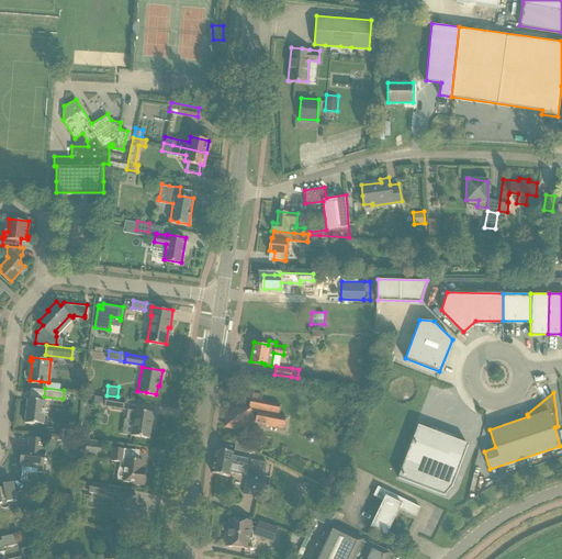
[(93,401),(104,402),(104,403),(124,407),(125,399),(117,397),(107,395),(94,393),(93,401)]
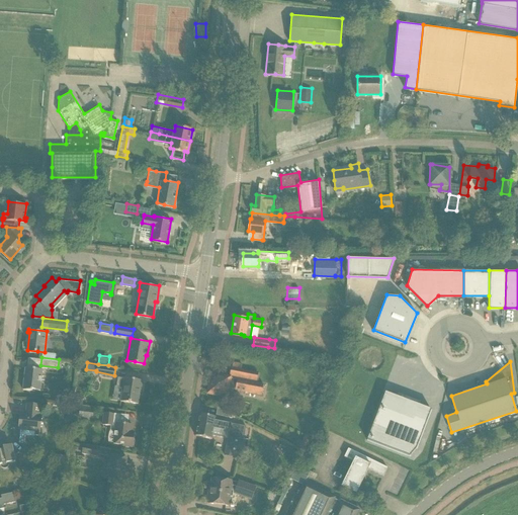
[(232,365),(230,373),(256,378),(258,370),(232,365)]
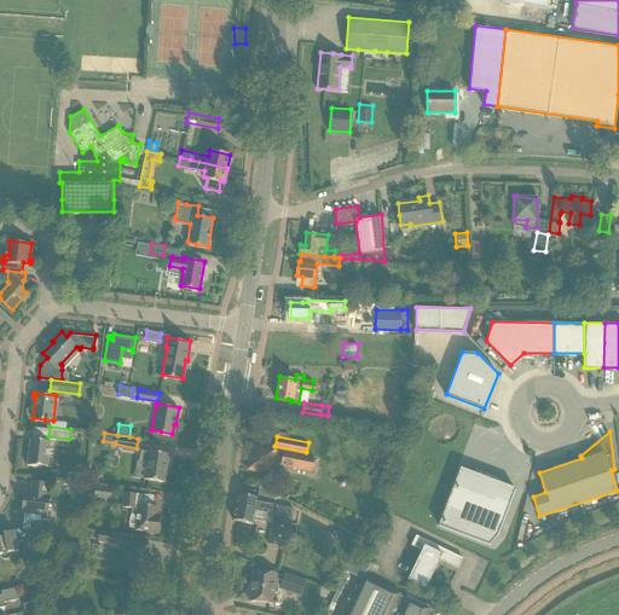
[(27,463),(39,464),(39,463),(47,464),(50,440),(30,437),(27,463)]
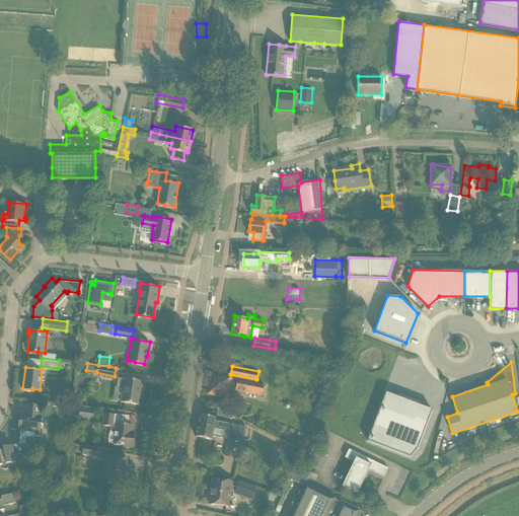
[(208,392),(218,394),(226,395),(228,387),(262,393),(264,383),(212,373),(208,392)]
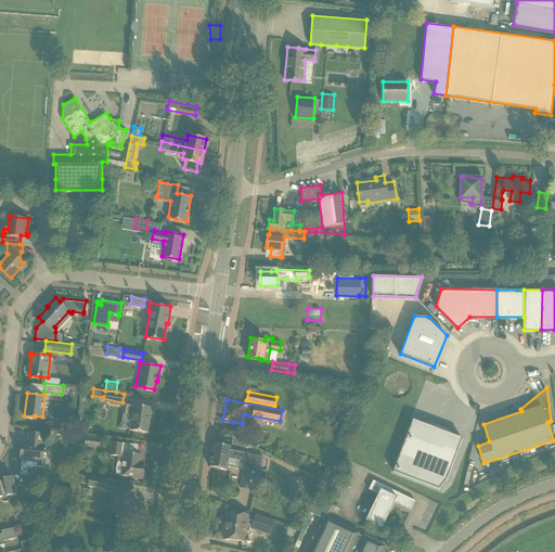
[(131,413),(131,418),(129,428),(147,431),(150,418),(152,418),(153,407),(133,403),(132,403),(126,402),(125,412),(131,413)]
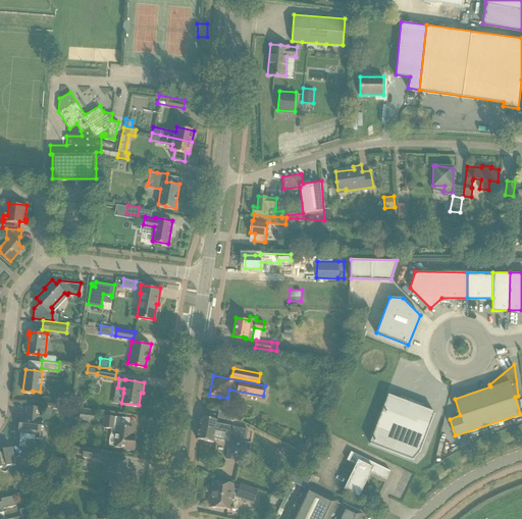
[(387,393),(369,442),(413,458),(420,450),(434,411),(387,393)]
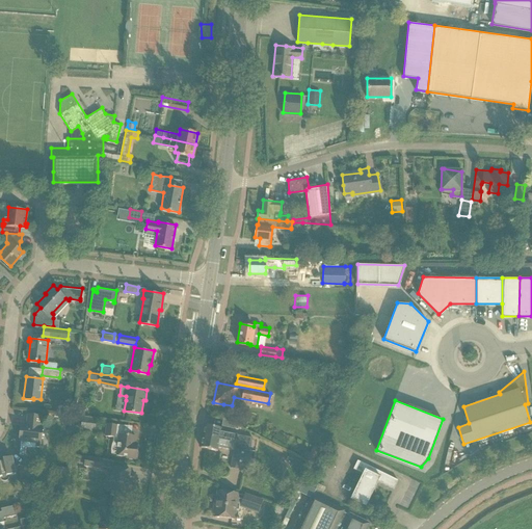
[(75,414),(84,414),(85,403),(76,403),(75,414)]
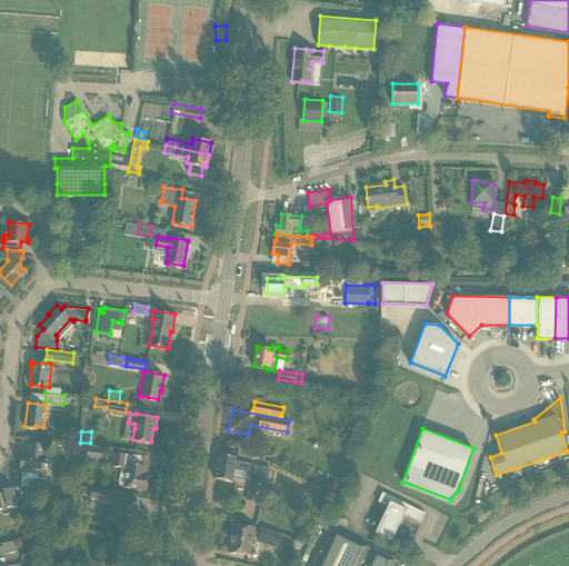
[(22,453),(20,469),(43,472),(46,455),(42,455),(43,444),(29,442),(28,454),(22,453)]
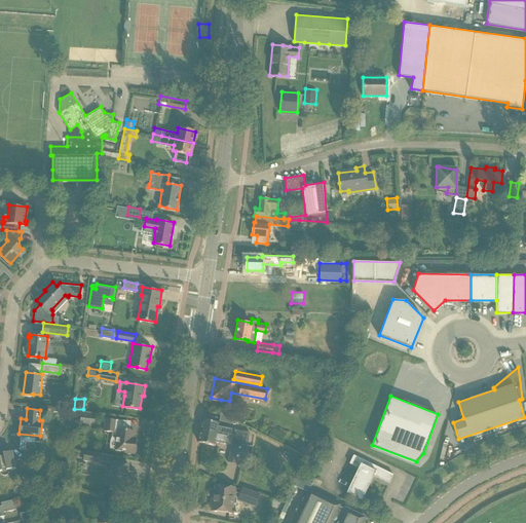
[(62,418),(70,419),(71,410),(63,409),(62,418)]
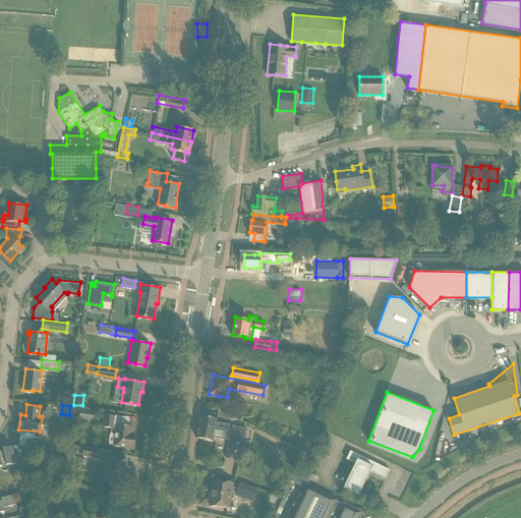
[(79,418),(94,419),(95,409),(80,407),(79,418)]
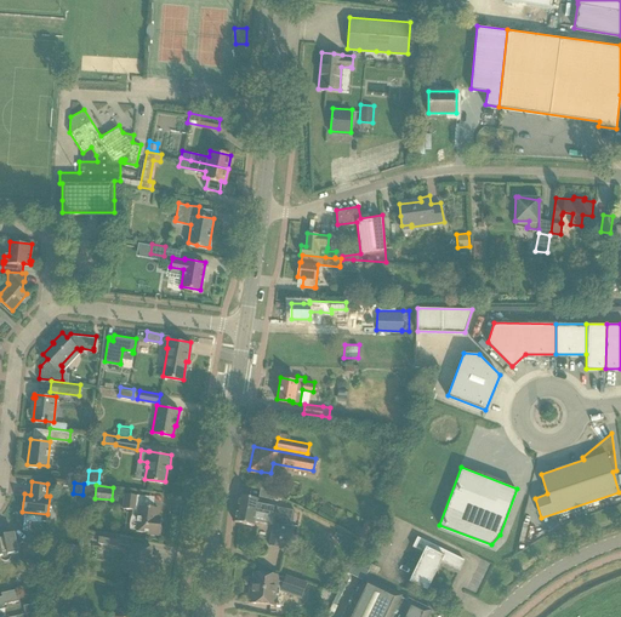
[(260,486),(258,495),(278,498),(279,490),(260,486)]
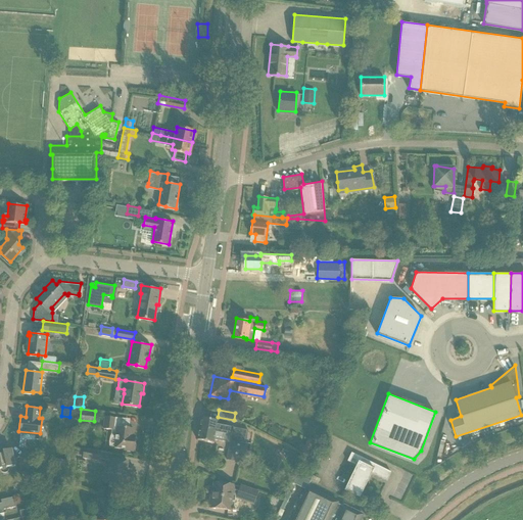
[(104,415),(102,426),(116,428),(114,446),(124,447),(124,448),(134,450),(135,439),(132,439),(133,427),(126,426),(127,424),(117,424),(119,417),(104,415)]
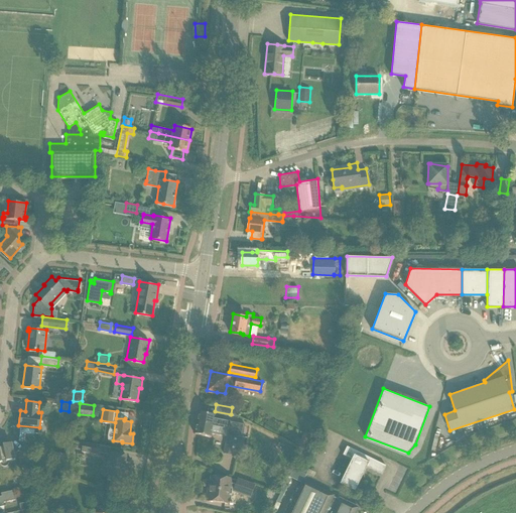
[(199,410),(197,421),(228,427),(227,431),(242,434),(244,423),(214,417),(215,413),(199,410)]
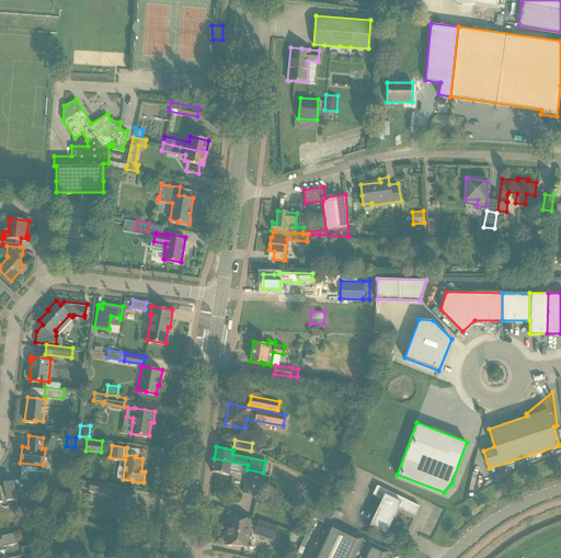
[(248,465),(214,458),(212,470),(229,474),(230,469),(247,473),(247,469),(248,465)]
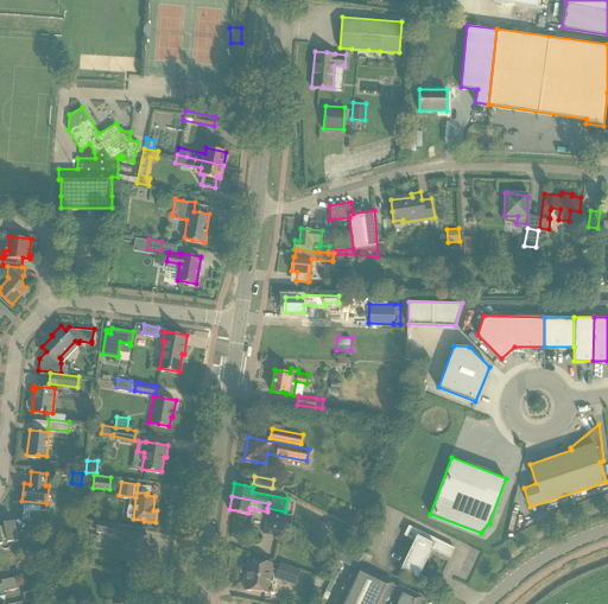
[(267,508),(267,512),(264,528),(284,532),(287,513),(285,512),(267,508)]
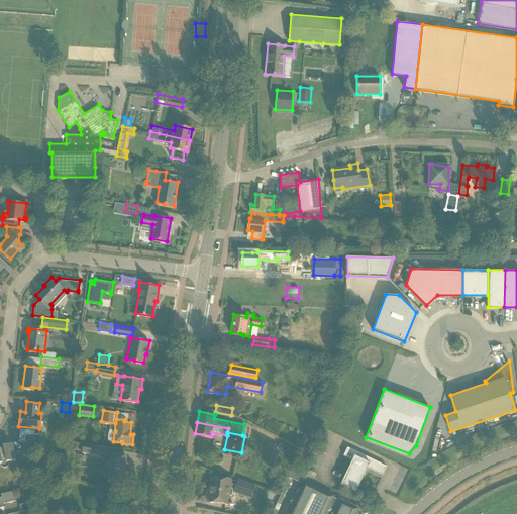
[(299,444),(308,447),(312,436),(303,432),(299,444)]
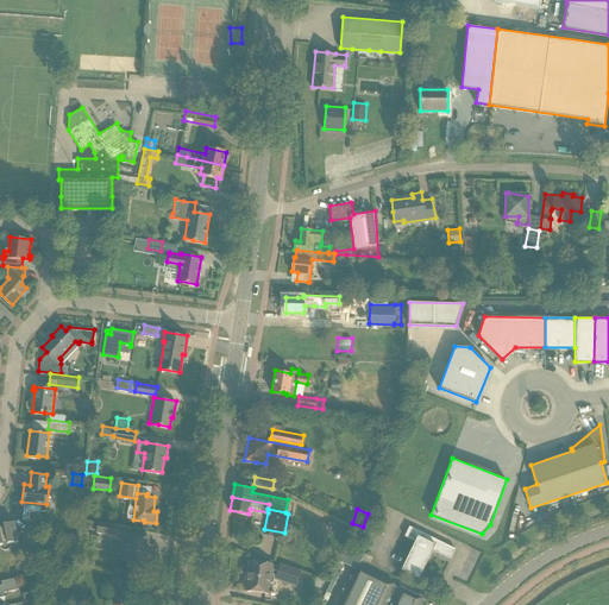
[(0,543),(18,540),(13,521),(7,522),(2,517),(0,518),(0,543)]
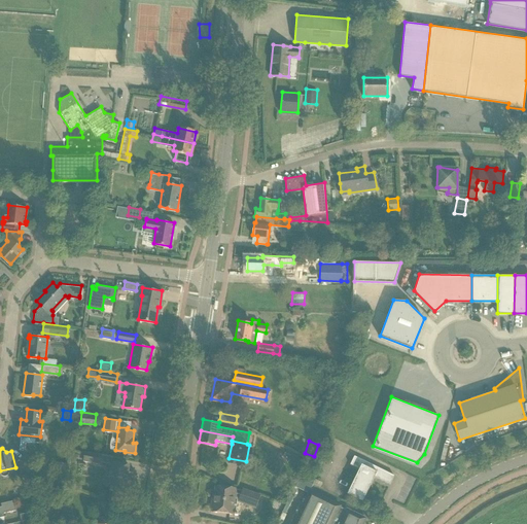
[(84,450),(82,459),(99,462),(101,453),(84,450)]
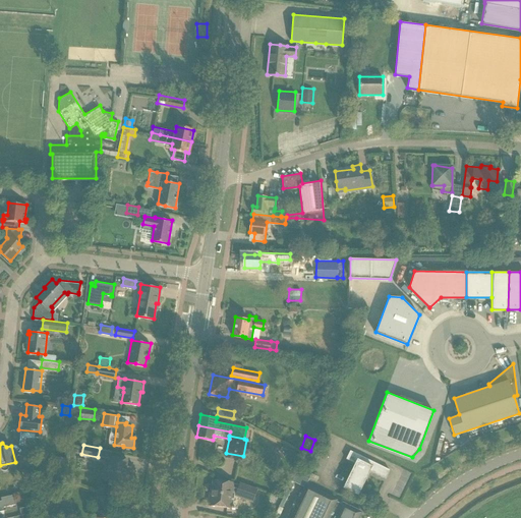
[(23,447),(18,453),(35,466),(36,457),(23,447)]
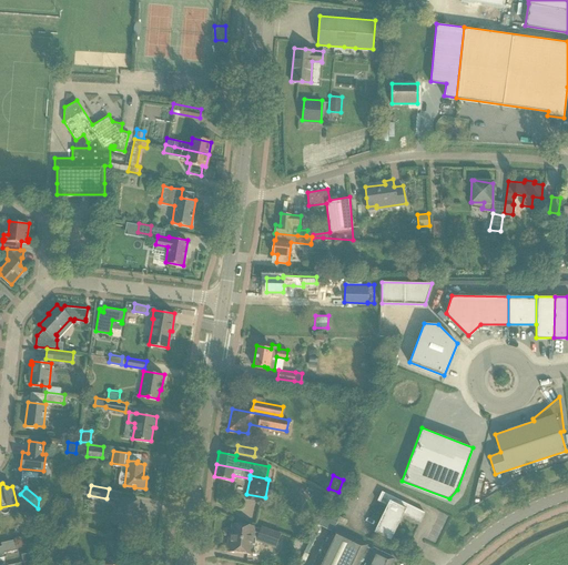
[(425,511),(382,490),(377,498),(387,504),(374,532),(391,540),(404,512),(419,520),(425,511)]
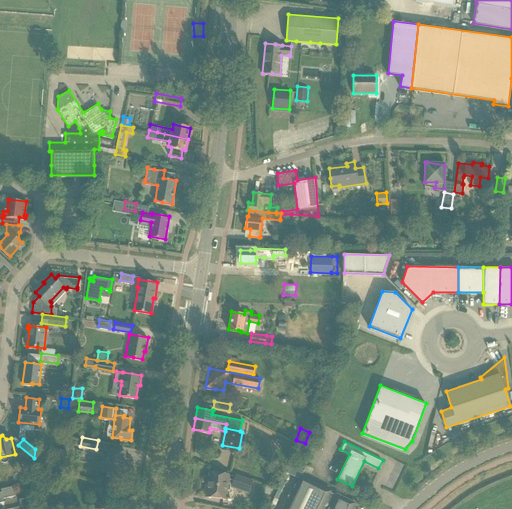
[(54,448),(53,456),(64,460),(65,449),(54,448)]
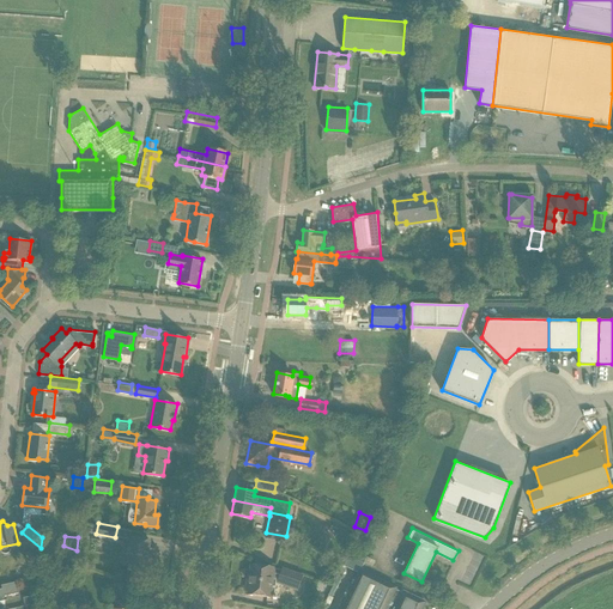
[(122,562),(137,565),(147,567),(151,553),(147,552),(150,540),(127,536),(122,562)]
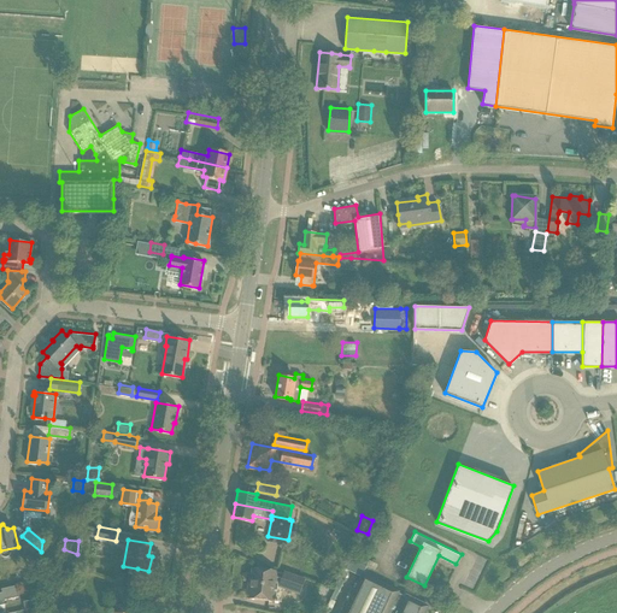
[(248,596),(260,599),(272,600),(275,581),(280,581),(278,585),(299,593),(305,577),(283,569),(283,571),(276,570),(252,567),(250,585),(248,584),(247,593),(248,594),(248,596)]
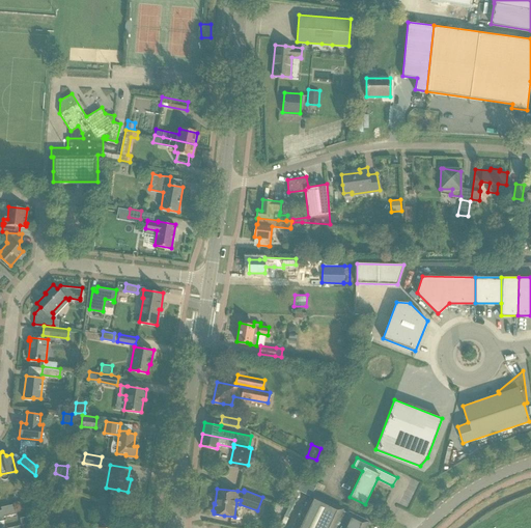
[(295,527),(364,527),(368,520),(367,520),(348,511),(348,512),(342,509),(342,508),(332,503),(311,493),(295,527)]
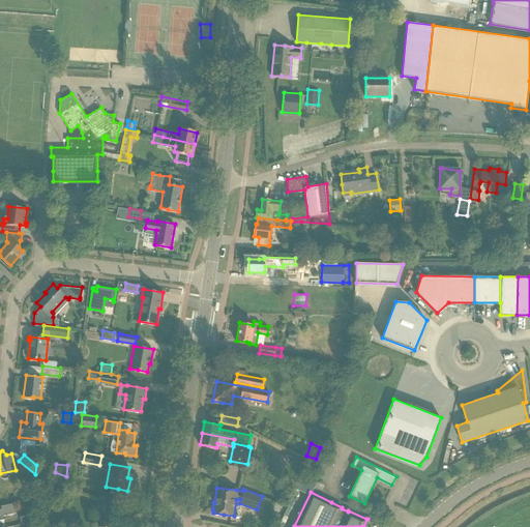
[(0,507),(0,518),(4,518),(3,515),(16,511),(13,502),(1,504),(1,507),(0,507)]
